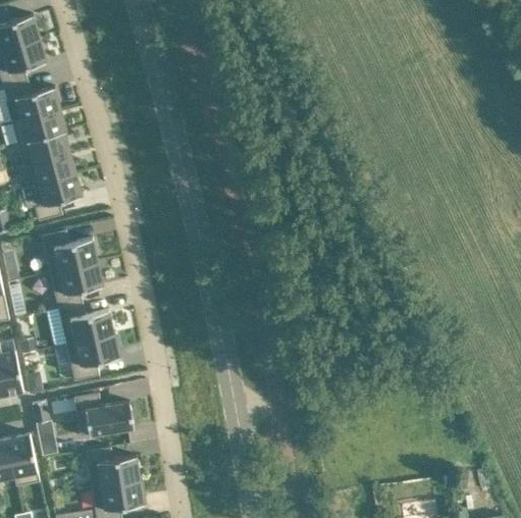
[(7,10),(0,12),(0,51),(41,39),(34,16),(11,22),(7,10)]
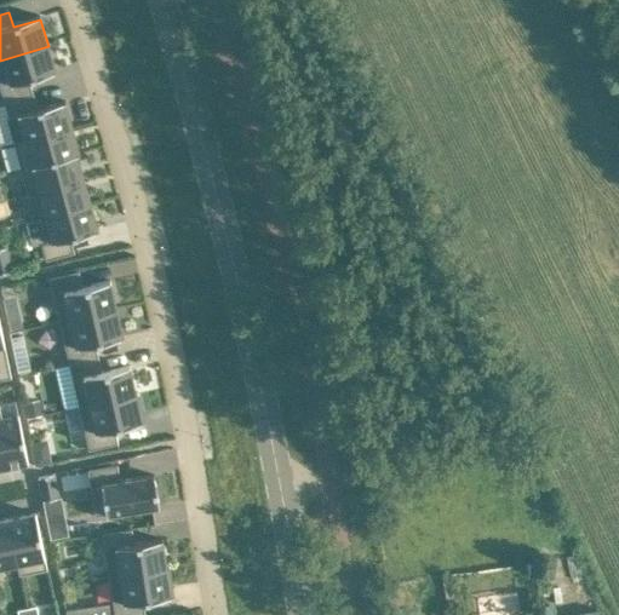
[(49,46),(0,61),(0,88),(5,105),(34,97),(34,96),(30,82),(57,74),(49,46)]
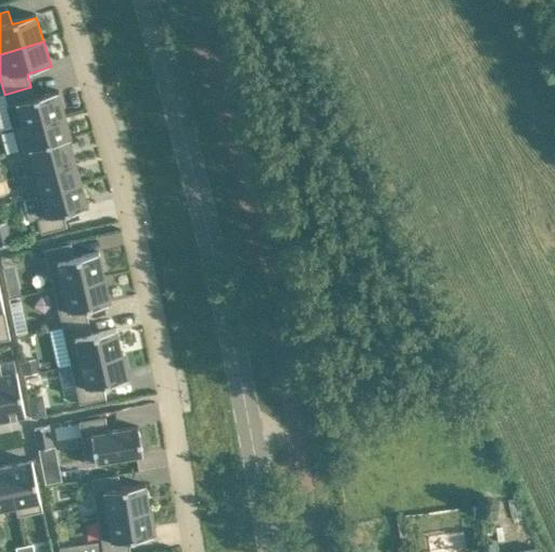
[(30,87),(4,95),(5,97),(9,108),(7,109),(13,130),(13,133),(66,117),(60,93),(35,101),(32,88),(30,87)]
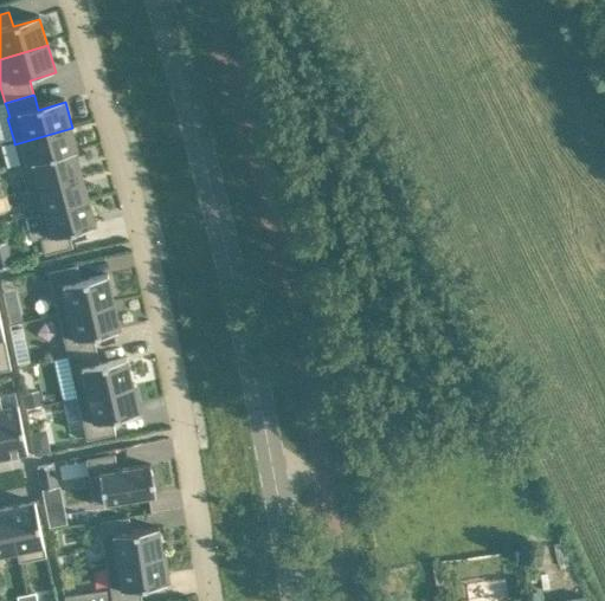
[(72,128),(14,144),(21,168),(77,154),(79,154),(79,153),(72,128)]
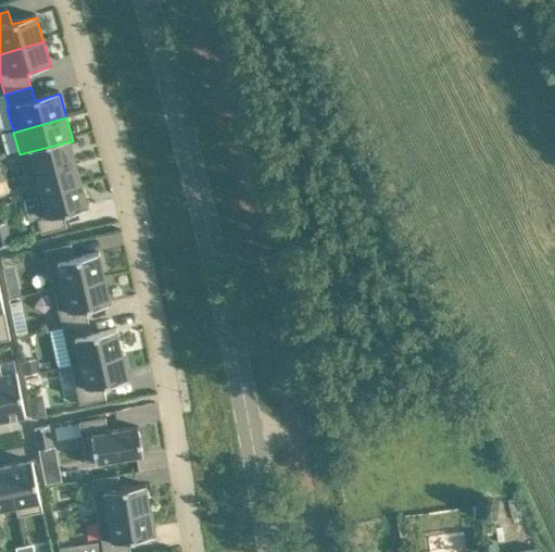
[(71,141),(20,154),(26,177),(26,178),(28,177),(32,177),(30,176),(76,163),(71,141)]
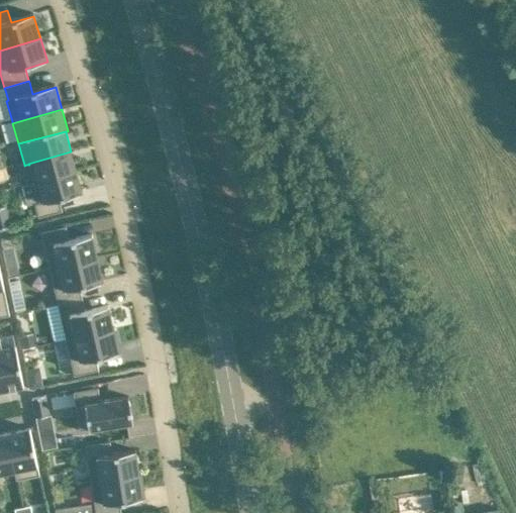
[(71,151),(28,164),(29,165),(31,172),(34,185),(77,173),(71,151)]
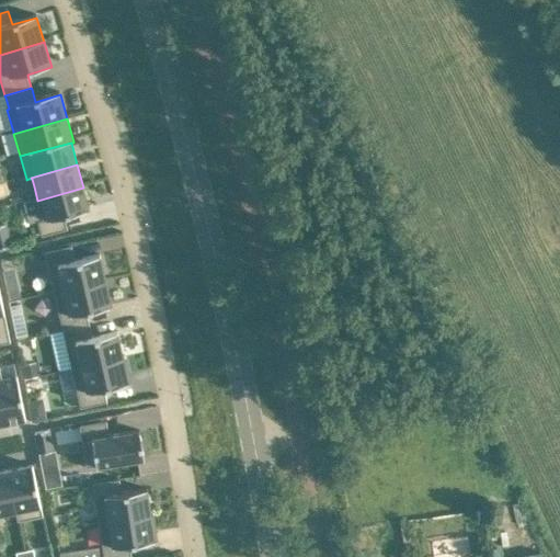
[(37,202),(24,205),(30,226),(38,224),(43,239),(68,232),(65,218),(90,212),(83,188),(37,201),(37,202)]
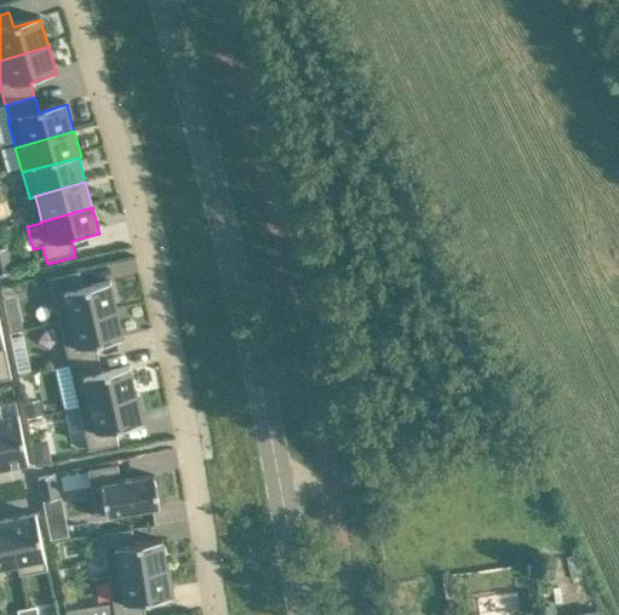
[(6,251),(0,252),(0,277),(12,275),(13,275),(6,251)]
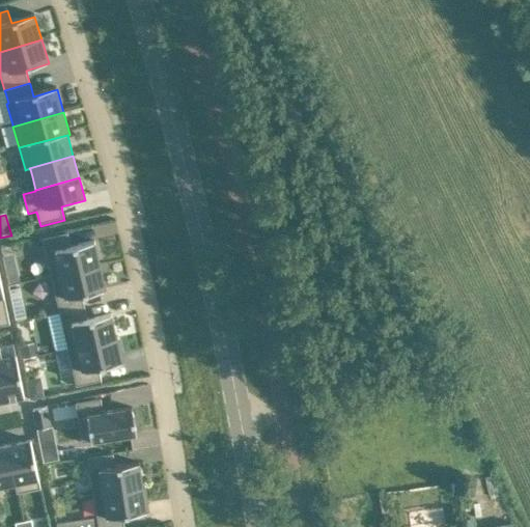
[(68,236),(44,242),(52,279),(101,268),(95,243),(72,249),(68,236)]
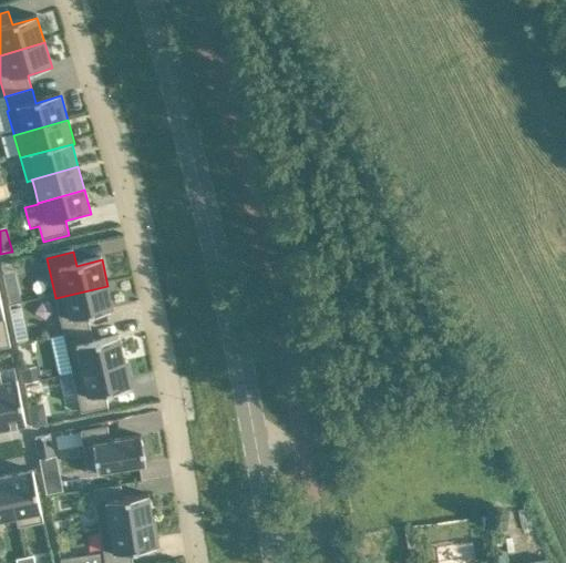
[(107,286),(55,298),(64,337),(91,330),(88,317),(113,311),(107,286)]
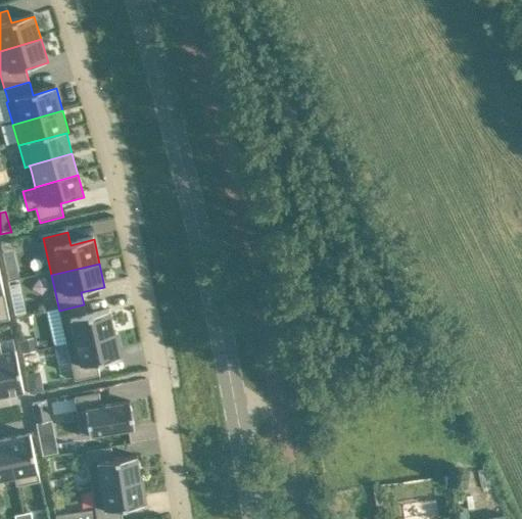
[(18,270),(7,272),(9,282),(20,279),(18,270)]
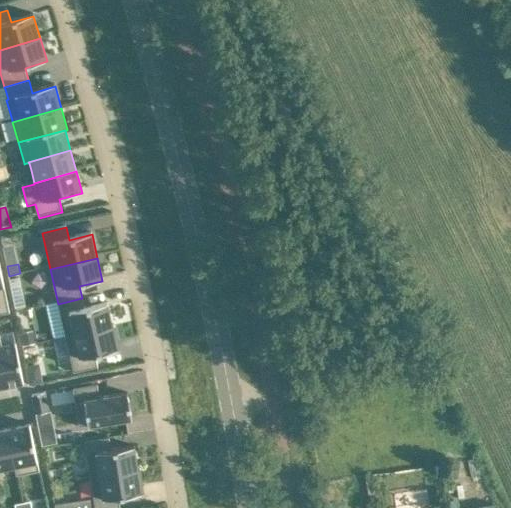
[(0,316),(10,315),(0,266),(0,316)]
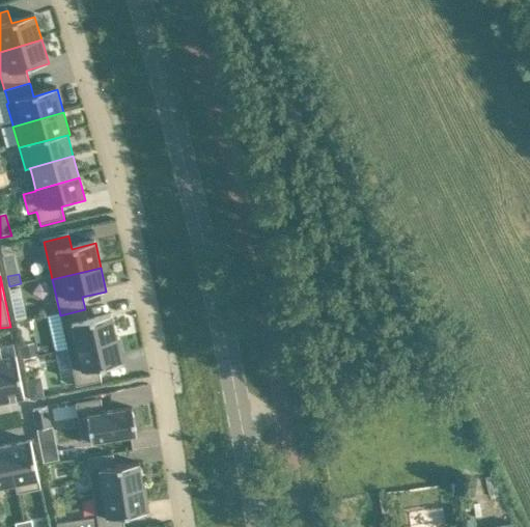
[(60,315),(48,319),(56,355),(68,352),(117,340),(117,339),(112,316),(88,322),(85,309),(60,315)]
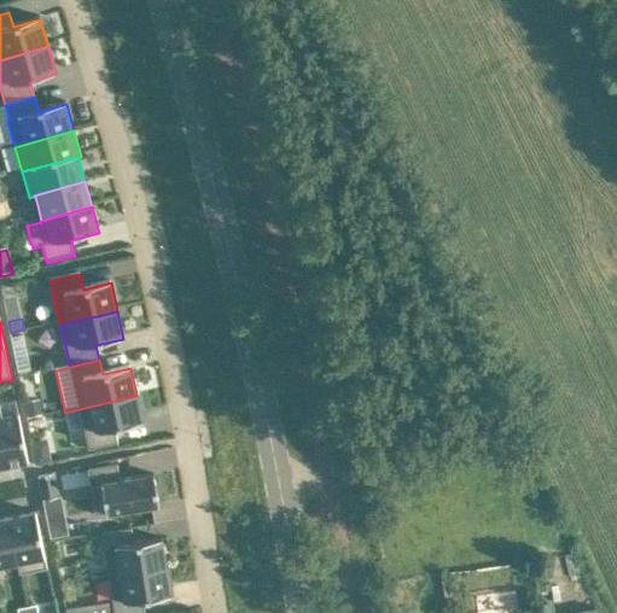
[(80,409),(65,413),(71,441),(86,437),(89,453),(118,445),(116,431),(145,424),(139,396),(139,395),(137,395),(137,396),(80,409)]
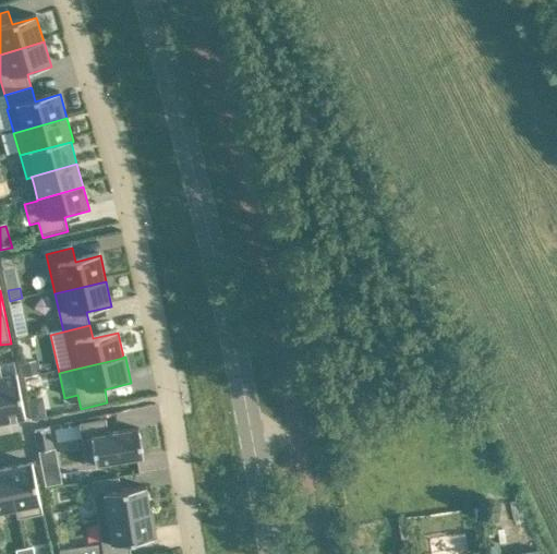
[(36,363),(23,366),(25,381),(38,377),(36,363)]
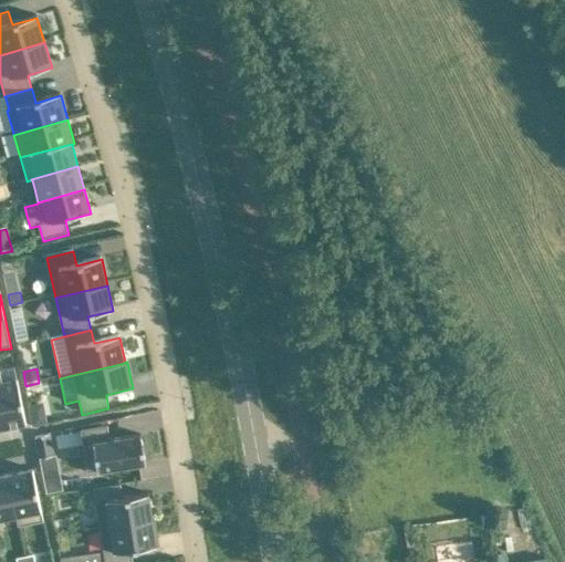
[(0,433),(27,427),(18,383),(2,386),(0,373),(0,433)]
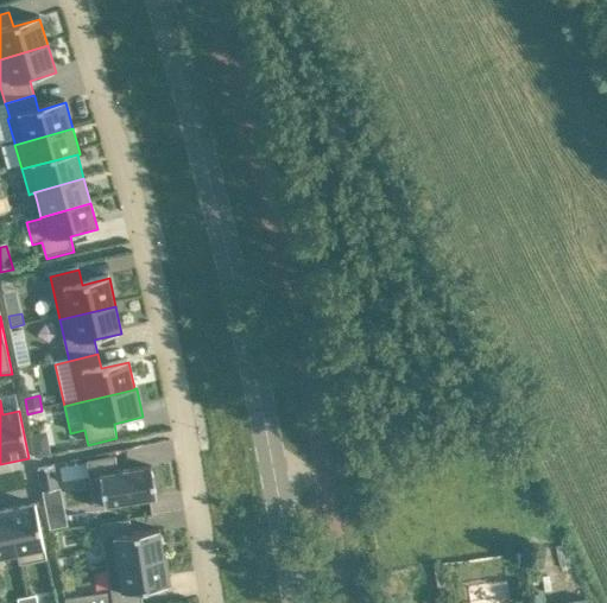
[(50,456),(46,436),(33,439),(37,458),(50,456)]
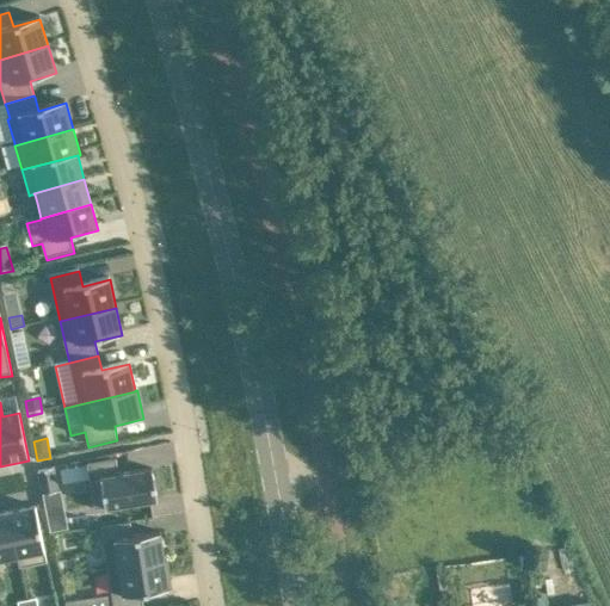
[(117,462),(87,467),(94,512),(158,502),(153,471),(119,477),(117,462)]
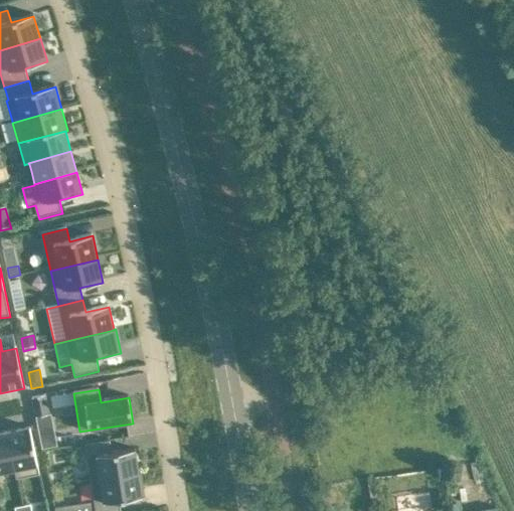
[(45,397),(32,399),(37,419),(49,416),(45,397)]
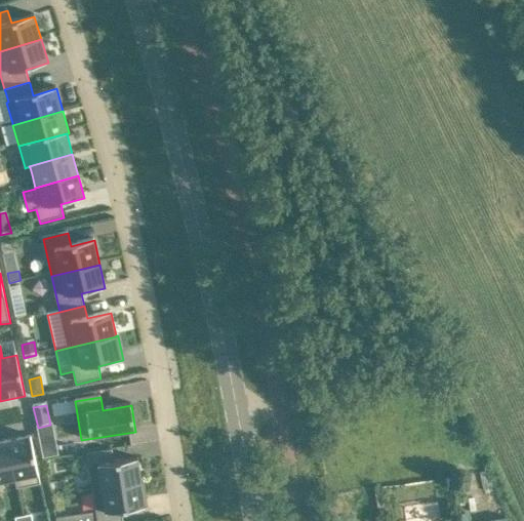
[(31,437),(8,442),(16,481),(15,481),(16,489),(17,490),(18,490),(41,485),(38,470),(31,437)]
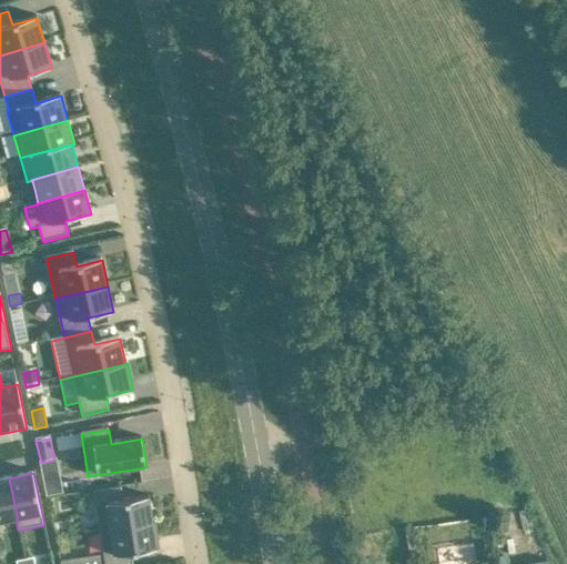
[(9,479),(0,480),(0,523),(17,521),(18,521),(9,479)]
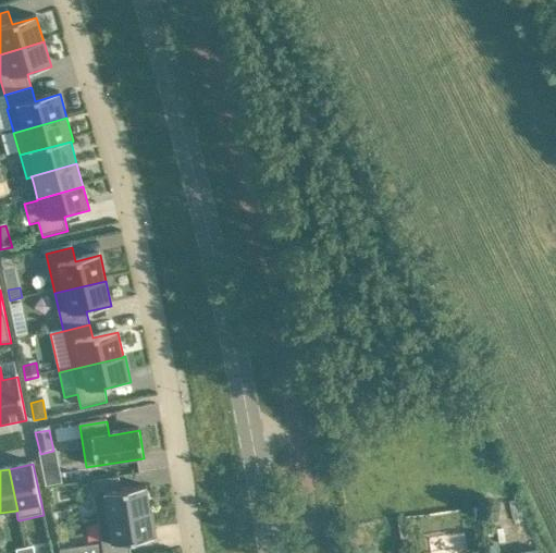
[(120,479),(93,482),(98,519),(99,521),(151,514),(150,512),(147,488),(122,492),(120,479)]
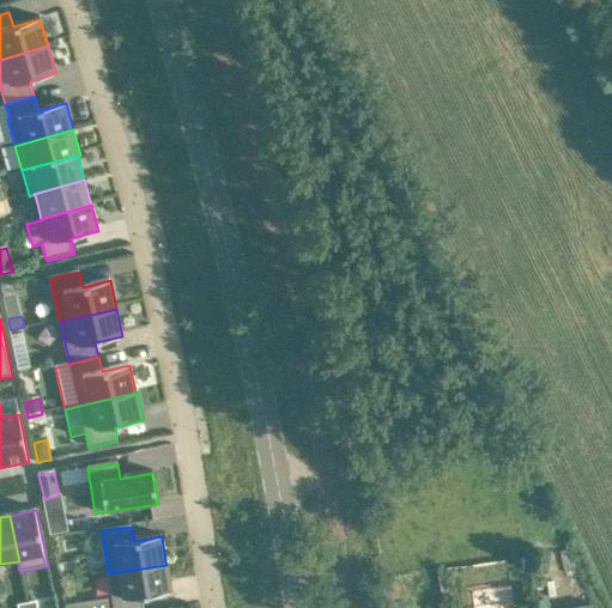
[(113,600),(66,607),(144,607),(143,597),(173,593),(168,563),(165,563),(167,565),(109,573),(113,600)]
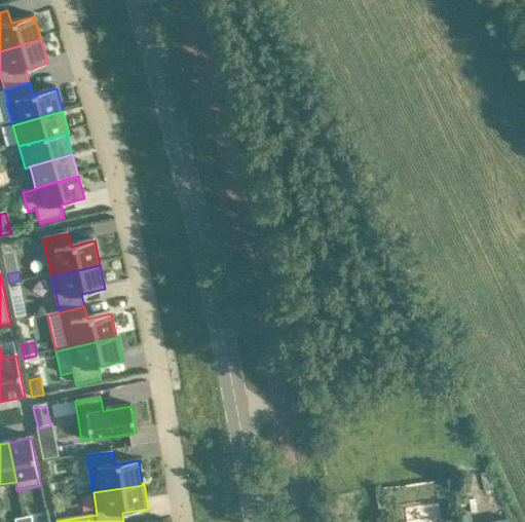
[(441,521),(440,506),(408,509),(409,521),(441,521)]
